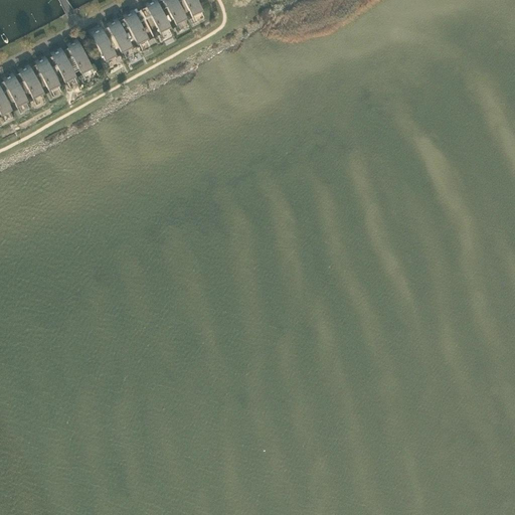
[(164,0),(167,5),(165,6),(175,25),(185,20),(174,0),(164,0)]
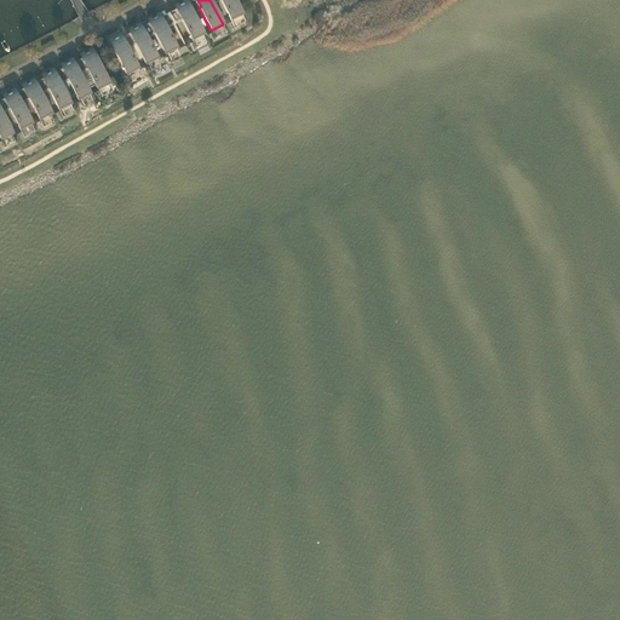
[(219,0),(230,21),(242,15),(234,0),(219,0)]
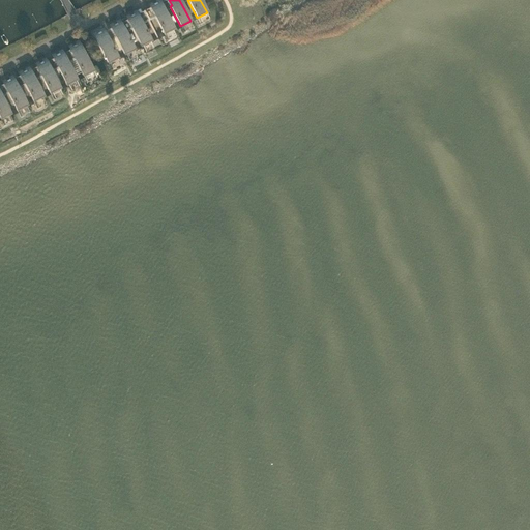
[(159,4),(152,8),(155,13),(153,15),(164,34),(174,29),(160,3),(159,3),(159,4)]
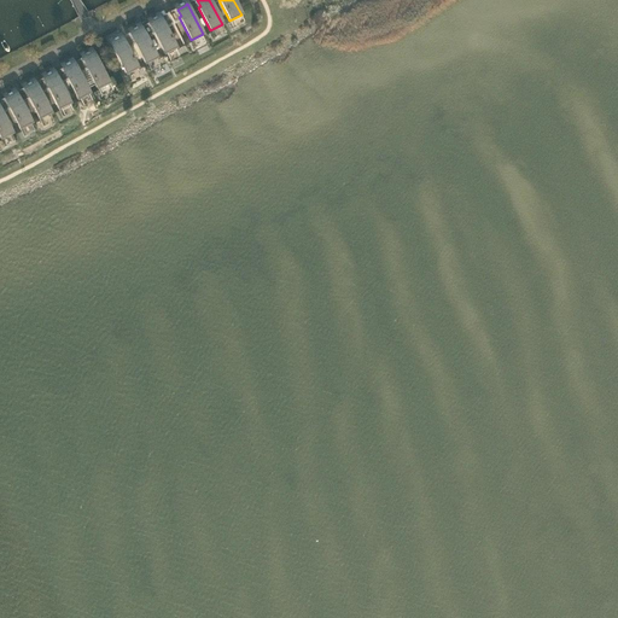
[(164,54),(176,48),(164,25),(162,27),(158,19),(150,24),(149,23),(149,24),(164,54)]
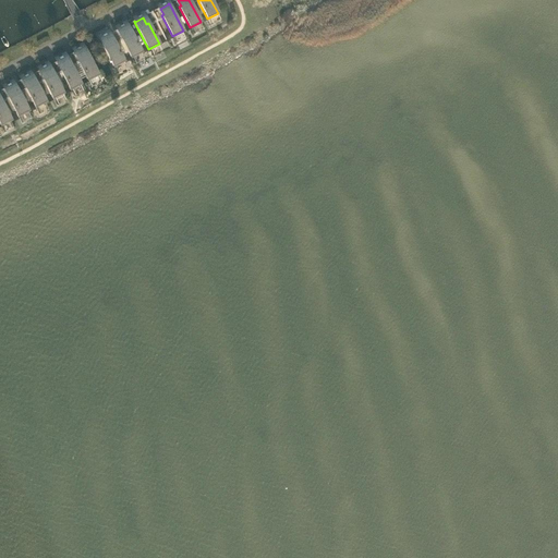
[(131,58),(142,52),(131,32),(129,33),(125,26),(118,31),(117,31),(131,58)]
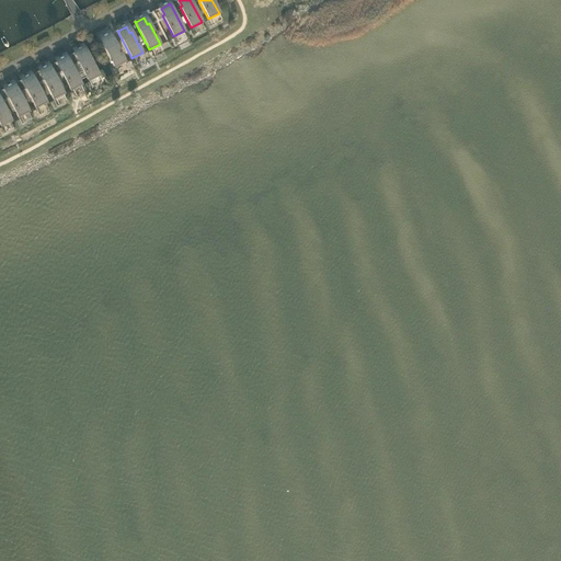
[(114,67),(125,61),(114,41),(112,42),(109,36),(100,41),(114,67)]
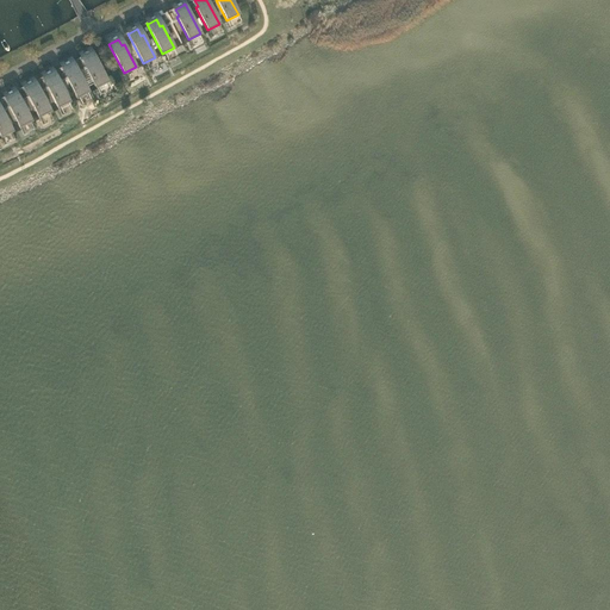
[(86,64),(83,66),(95,88),(107,82),(92,53),(82,57),(86,64)]
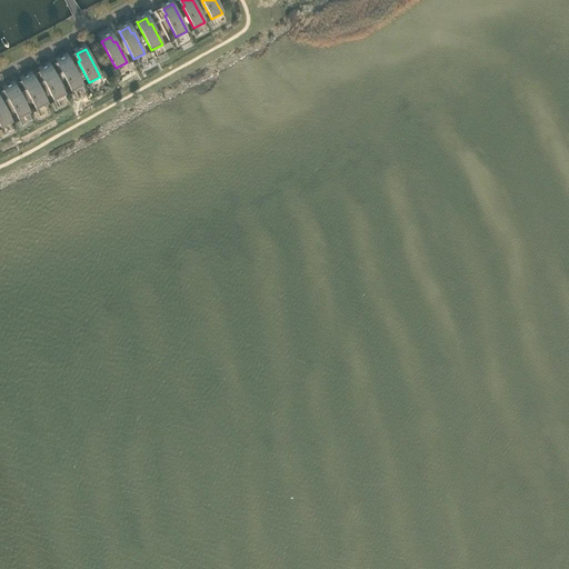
[(67,59),(59,63),(62,69),(60,70),(71,91),(82,86),(68,58),(67,58),(67,59)]
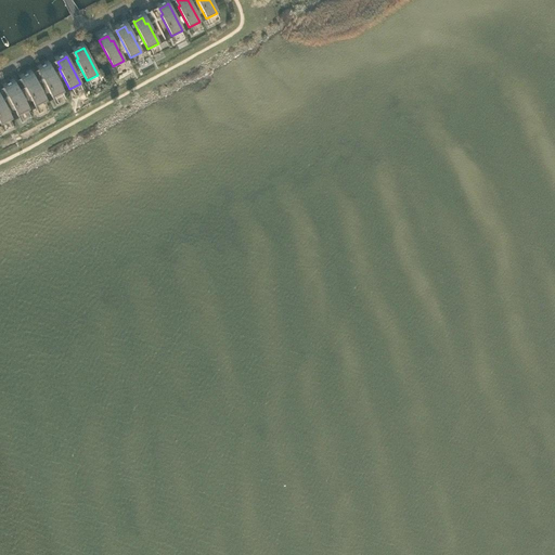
[(43,77),(41,77),(52,98),(63,92),(49,65),(48,65),(49,66),(40,71),(43,77)]
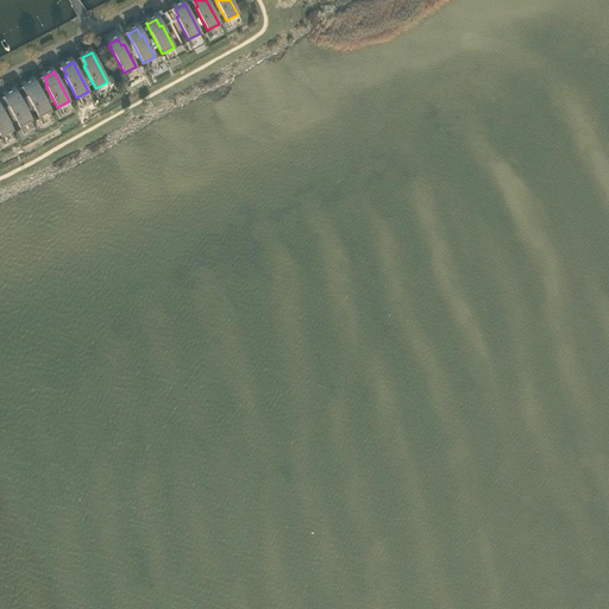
[(29,94),(26,95),(38,118),(50,112),(35,81),(33,82),(25,87),(29,94)]
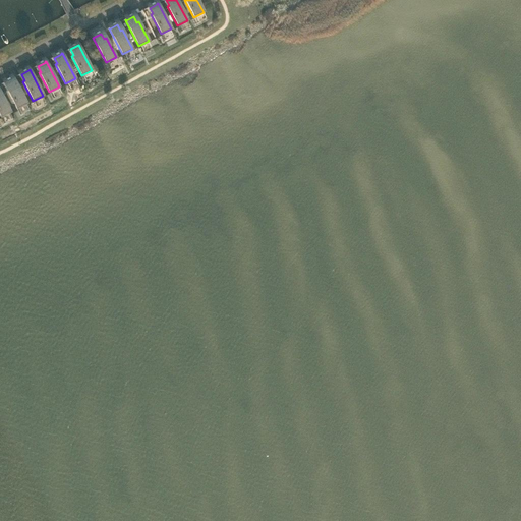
[(8,89),(6,90),(16,109),(26,104),(13,78),(12,78),(12,79),(5,83),(8,89)]
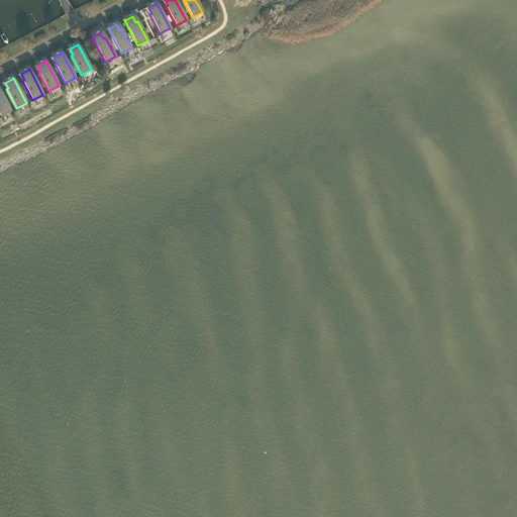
[(0,115),(0,116),(10,111),(0,92),(0,115)]
